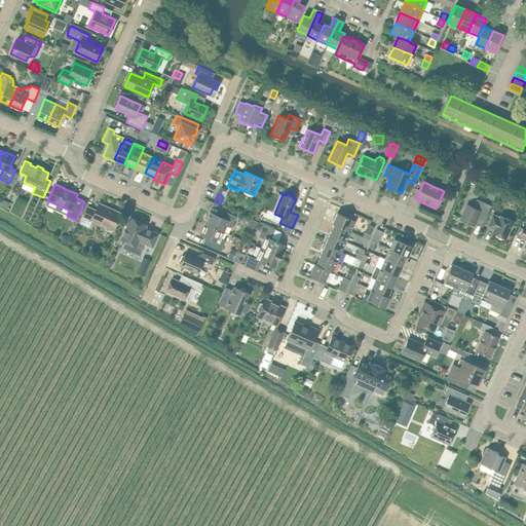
[(489,212),(492,205),(487,203),(478,199),(474,208),(467,204),(460,219),(475,226),(479,218),(485,221),(489,212)]
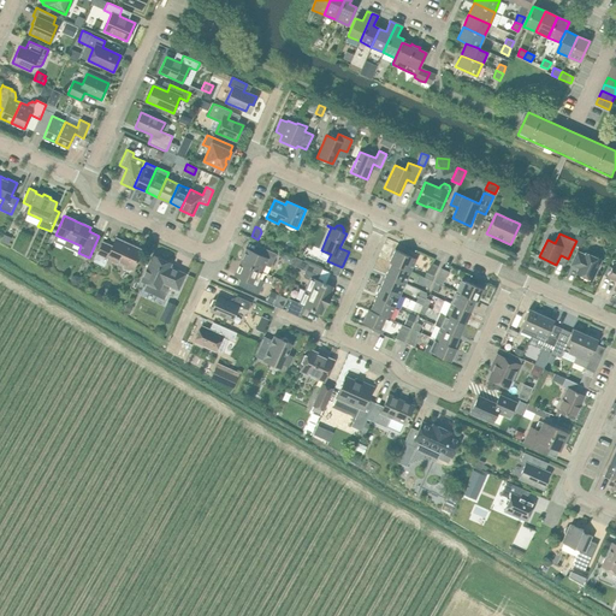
[(130,247),(126,246),(126,244),(116,238),(111,247),(102,243),(98,254),(94,261),(104,266),(107,258),(123,265),(122,268),(123,271),(128,273),(131,272),(132,270),(141,250),(131,246),(130,247)]
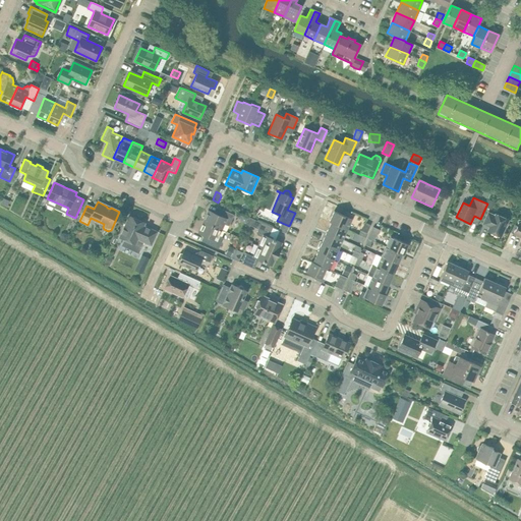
[(234,215),(230,213),(220,209),(217,215),(208,211),(203,221),(221,230),(224,224),(229,226),(234,215)]
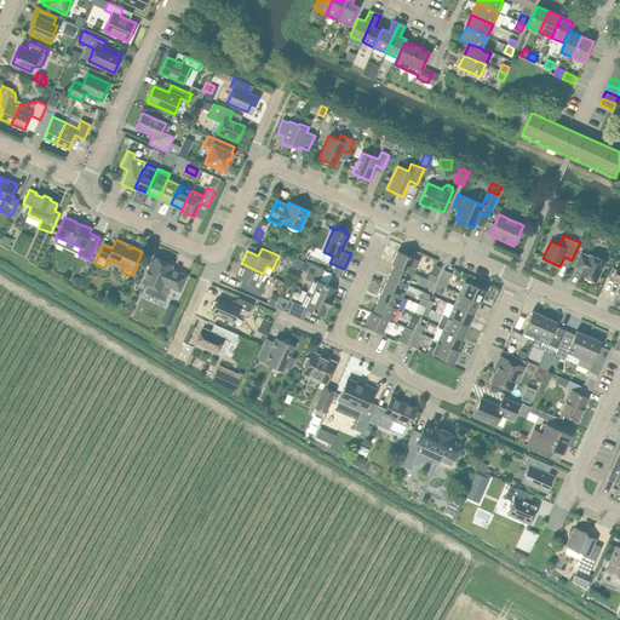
[(412,273),(413,271),(418,260),(397,251),(391,264),(394,265),(412,273)]
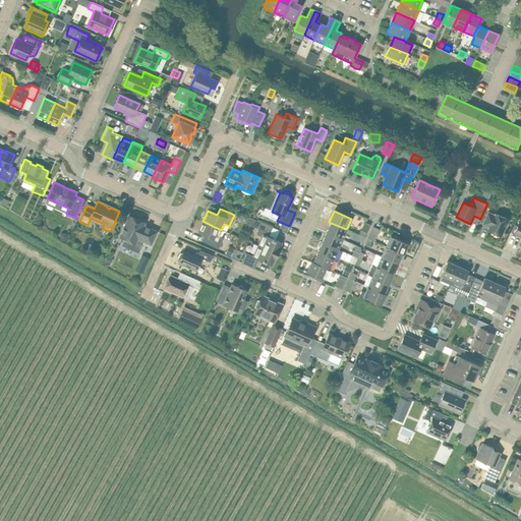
[(488,215),(484,224),(490,227),(488,230),(495,233),(495,235),(498,236),(500,235),(502,236),(506,227),(509,220),(497,214),(496,216),(488,213),(488,215)]
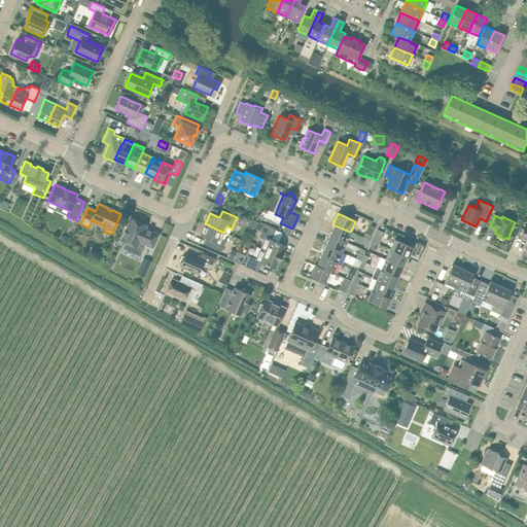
[(152,248),(159,235),(145,229),(146,225),(130,218),(126,227),(120,240),(126,242),(123,248),(140,256),(145,245),(152,248)]
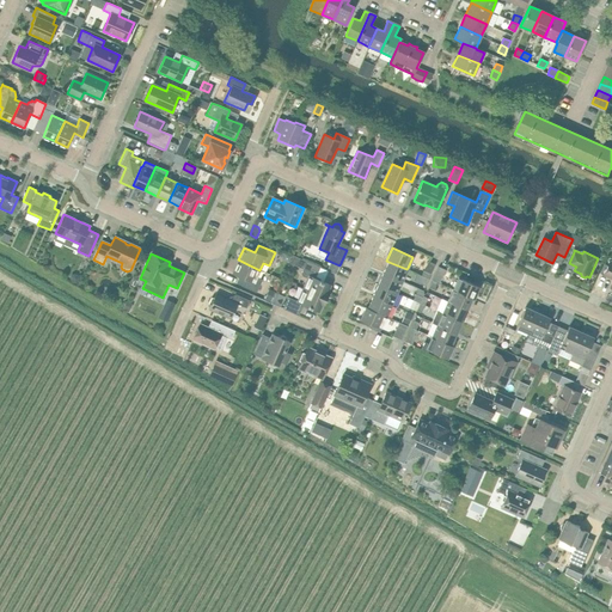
[(256,293),(261,282),(262,280),(257,277),(259,270),(238,259),(232,273),(244,279),(240,286),(256,293)]
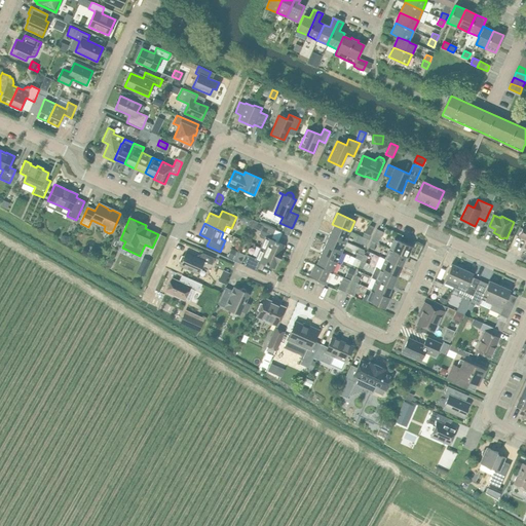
[(279,257),(283,251),(282,251),(284,246),(270,239),(272,236),(274,230),(263,225),(260,231),(259,234),(260,237),(264,238),(260,248),(279,257)]
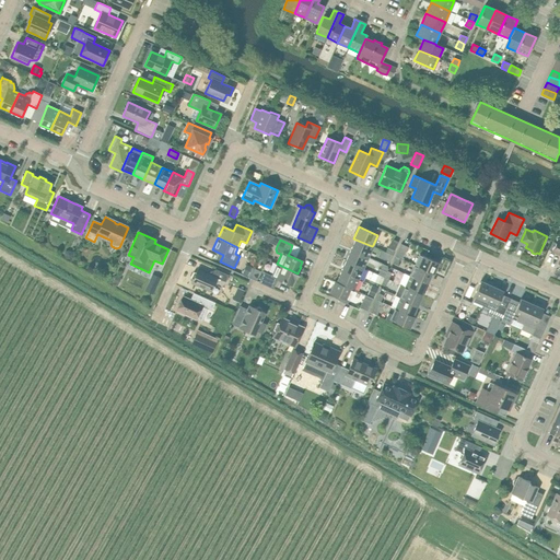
[(303,240),(300,248),(307,251),(310,246),(311,243),(303,240)]
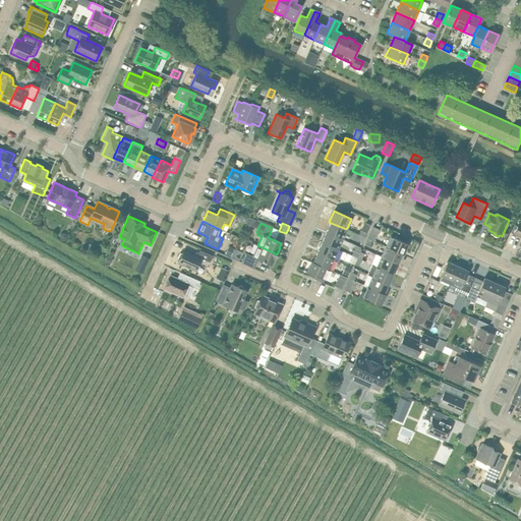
[(342,239),(346,229),(331,223),(327,232),(342,239)]
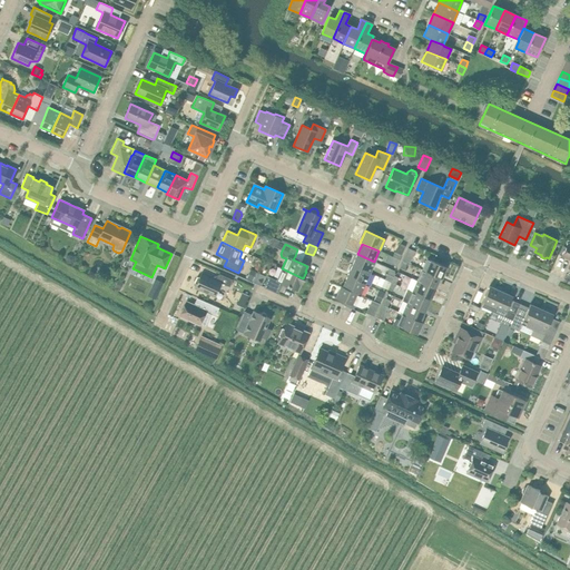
[(409,264),(410,262),(414,252),(408,248),(402,261),(406,263),(409,264)]
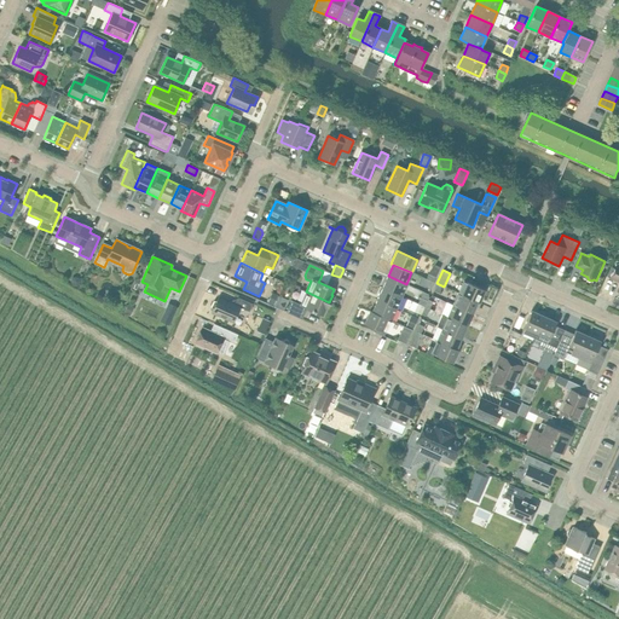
[(401,296),(406,284),(388,276),(382,288),(401,296)]
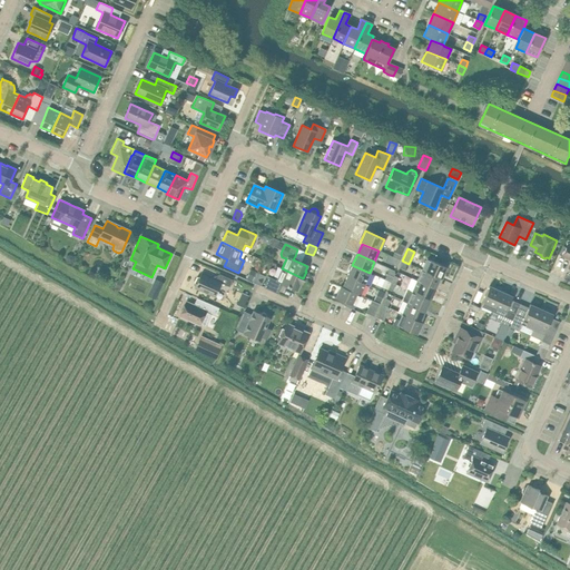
[(441,278),(446,267),(426,258),(422,269),(439,277),(439,278),(441,278)]
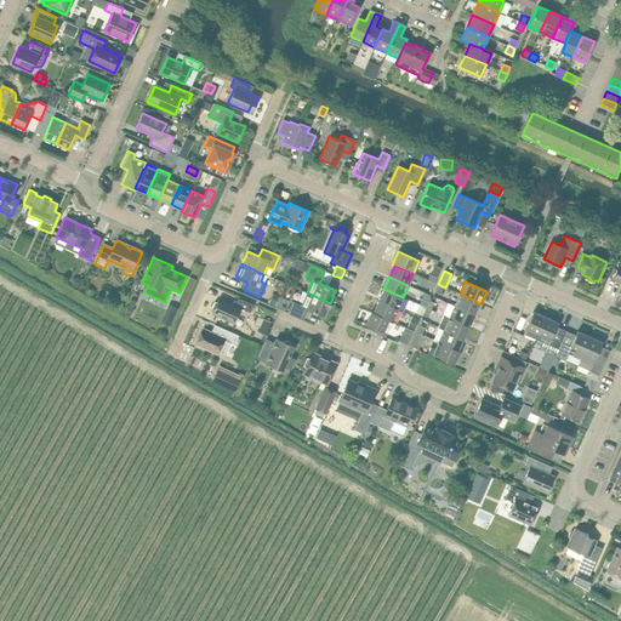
[(397,309),(403,297),(383,289),(379,301),(397,309)]
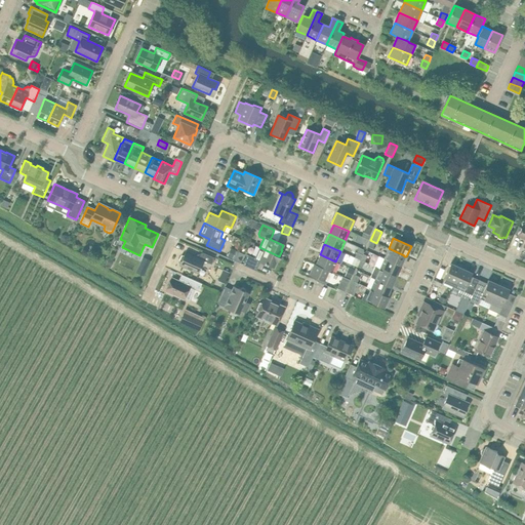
[(276,263),(279,256),(259,247),(254,258),(246,255),(242,265),(255,271),(259,261),(273,268),(276,263)]
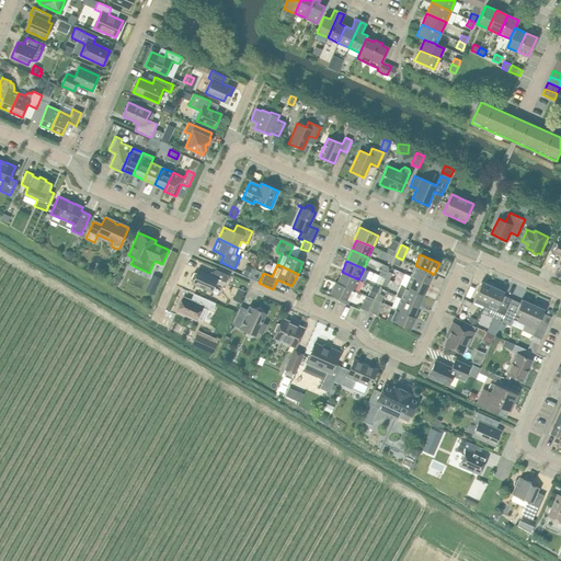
[(427,284),(432,274),(432,273),(415,265),(410,276),(427,284)]
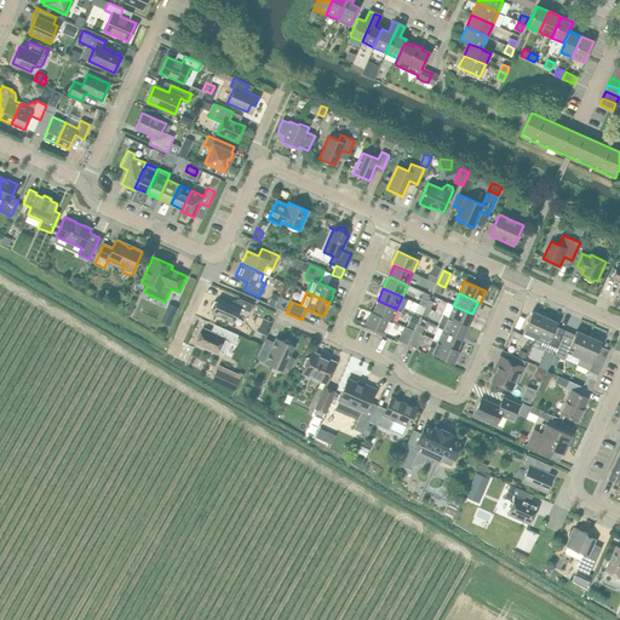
[(235,305),(218,298),(217,302),(213,302),(211,308),(213,309),(211,314),(233,323),(240,308),(250,313),(253,304),(239,298),(235,305)]
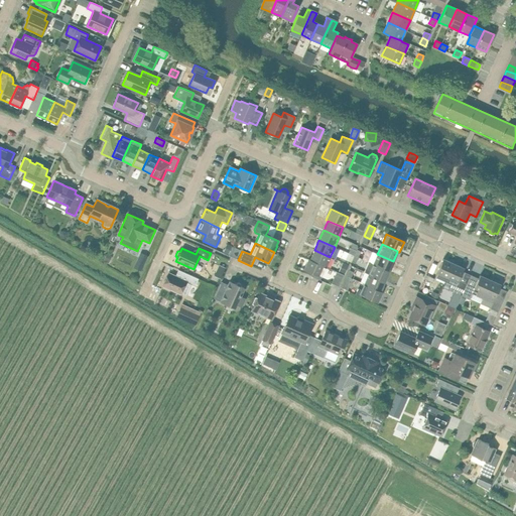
[(326,267),(330,257),(314,250),(309,260),(326,267)]
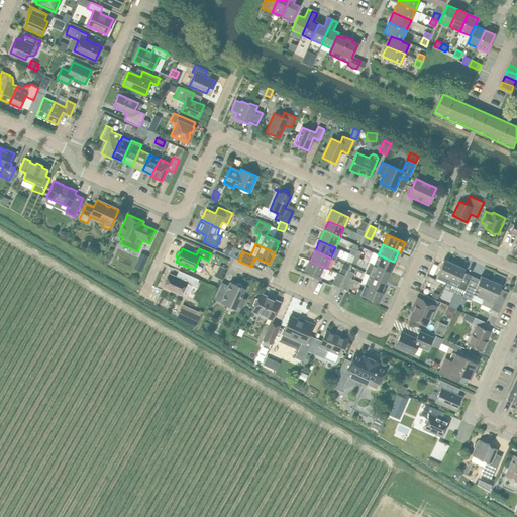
[(378,255),(373,252),(369,263),(390,272),(394,262),(378,254),(378,255)]
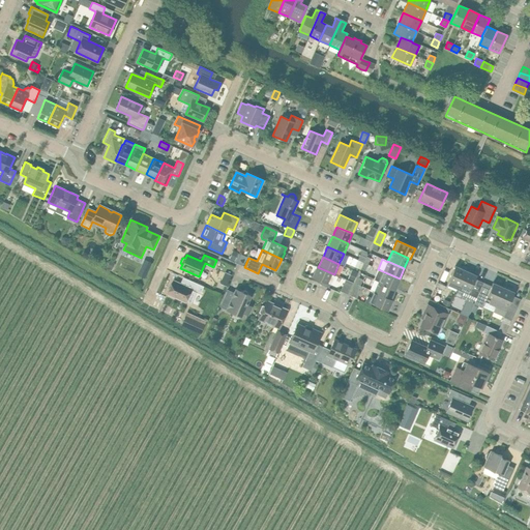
[(144,260),(137,274),(145,277),(151,264),(144,260)]
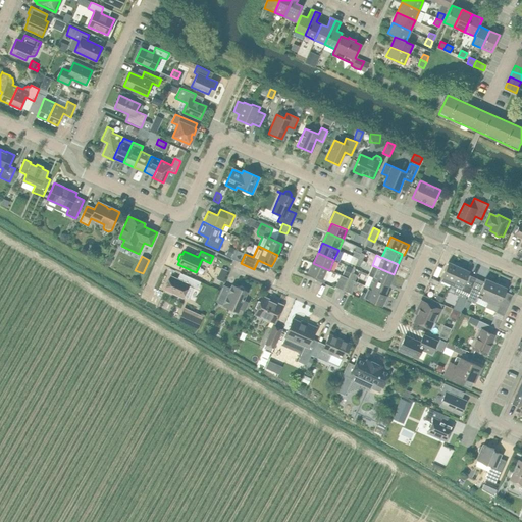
[(355,265),(358,259),(352,256),(349,263),(355,265)]
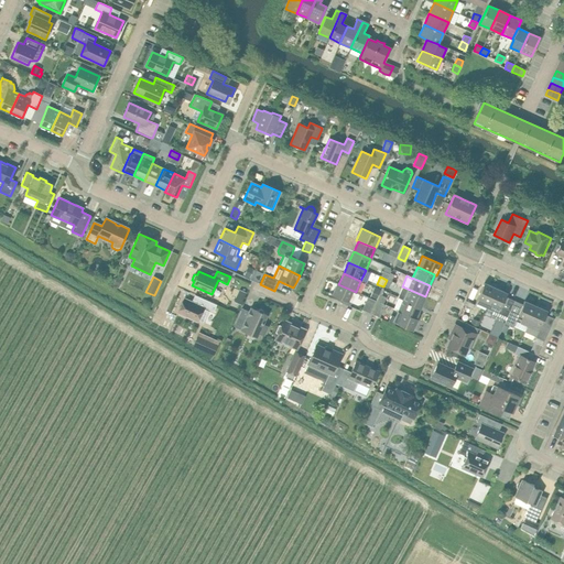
[(350,303),(355,293),(356,292),(338,284),(337,283),(332,294),(350,303)]
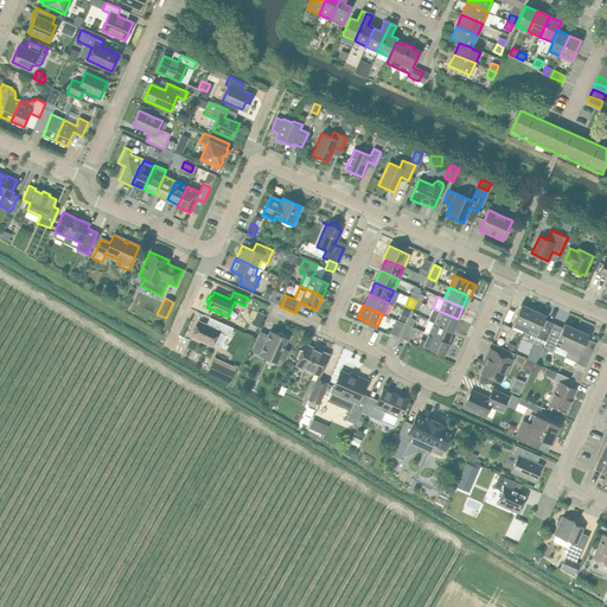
[(524,331),(532,311),(521,305),(511,325),(524,331)]
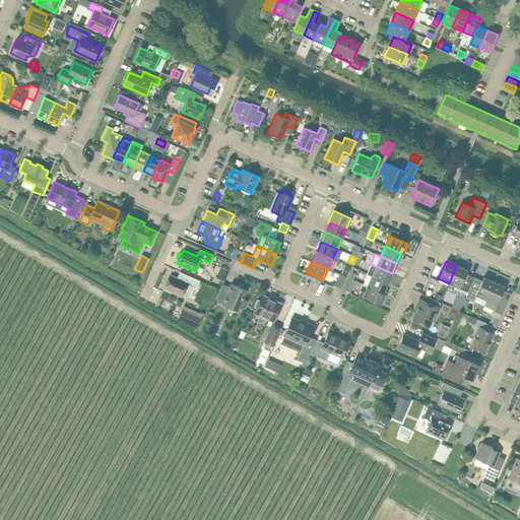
[(387,283),(392,273),(371,264),(367,274),(372,276),(387,283)]
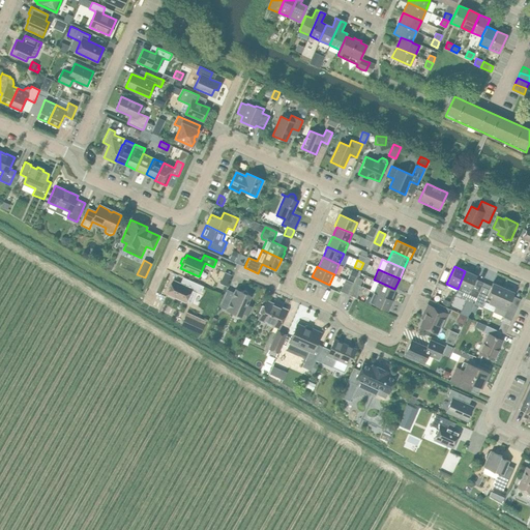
[(473,303),(478,292),(471,288),(476,275),(465,271),(458,289),(464,292),(461,298),(473,303)]
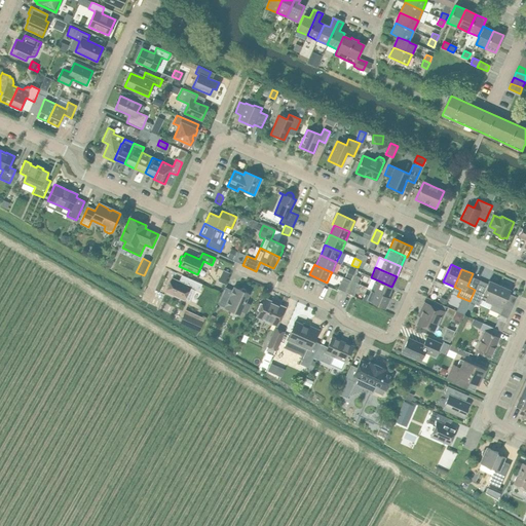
[(198,292),(201,285),(187,277),(184,285),(172,278),(165,292),(183,299),(189,288),(198,292)]
